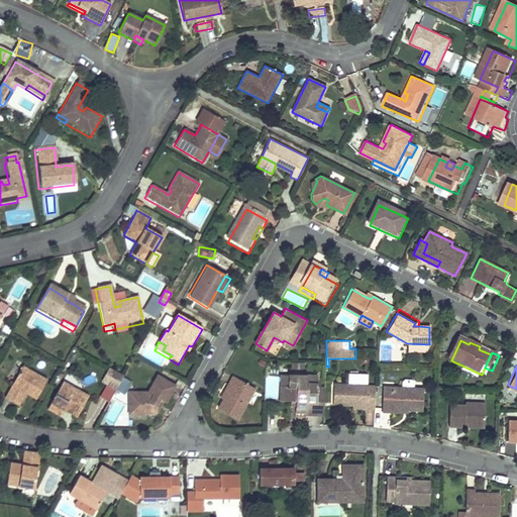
[(44,383),(20,369),(3,401),(16,409),(23,397),(32,402),(44,383)]
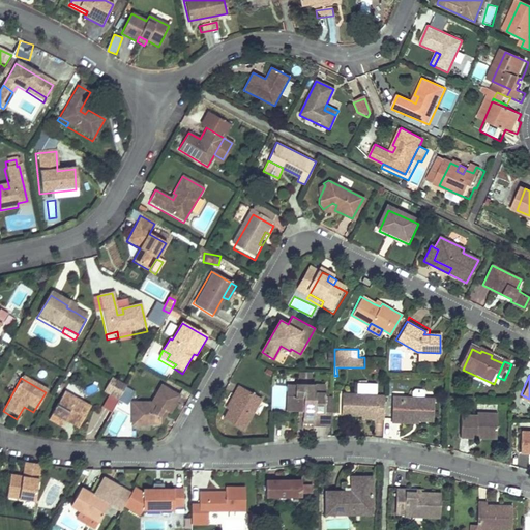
[(252,384),(243,379),(240,380),(237,384),(232,393),(235,395),(228,409),(223,417),(242,430),(261,398),(249,391),(253,387),(252,384)]
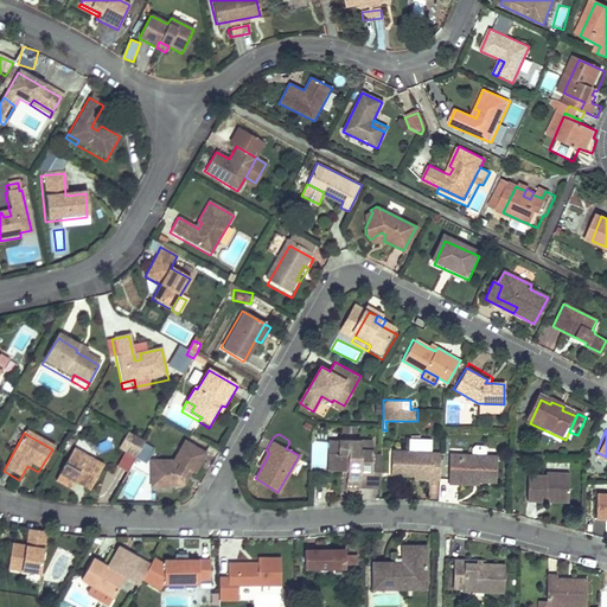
[(126,436),(119,451),(135,460),(144,446),(126,436)]
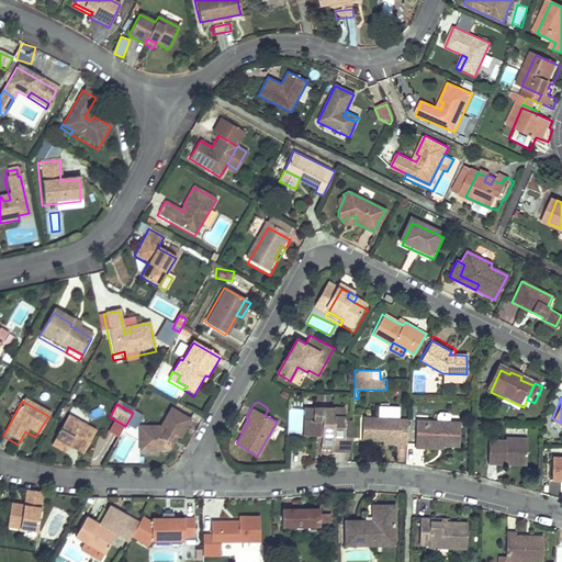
[(333,407),(311,406),(311,417),(303,417),(303,434),(321,434),(319,446),(330,446),(330,450),(343,450),(344,415),(333,415),(333,407)]
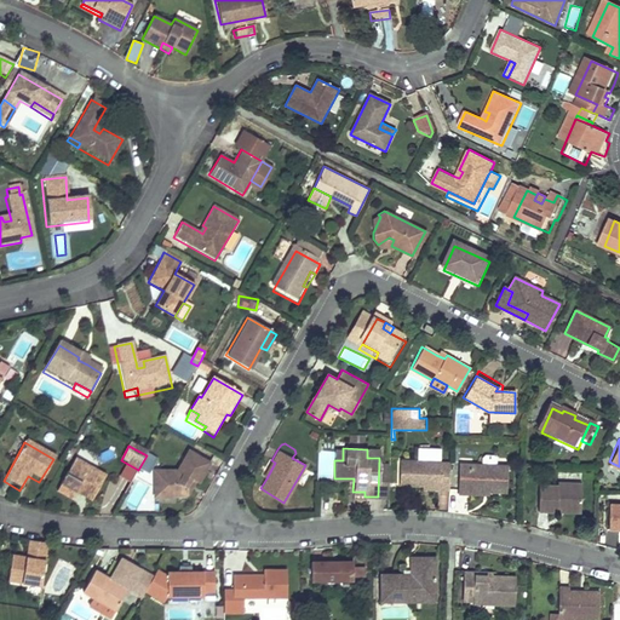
[(321,452),(321,461),(334,461),(334,452),(321,452)]
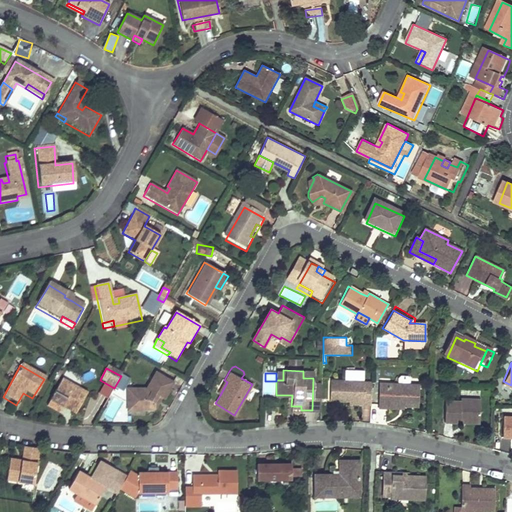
[(175,388),(158,379),(148,395),(133,396),(133,406),(131,406),(131,417),(145,417),(145,415),(153,415),(156,411),(160,403),(164,405),(165,406),(175,388)]
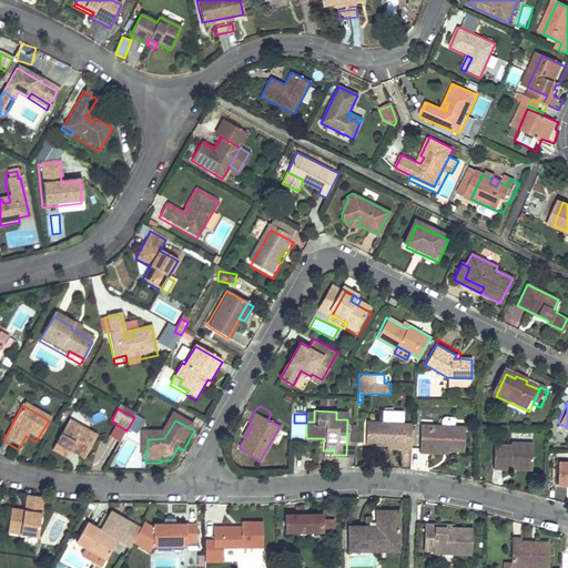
[(411,423),(365,421),(364,443),(384,443),(401,444),(401,447),(409,447),(411,423)]
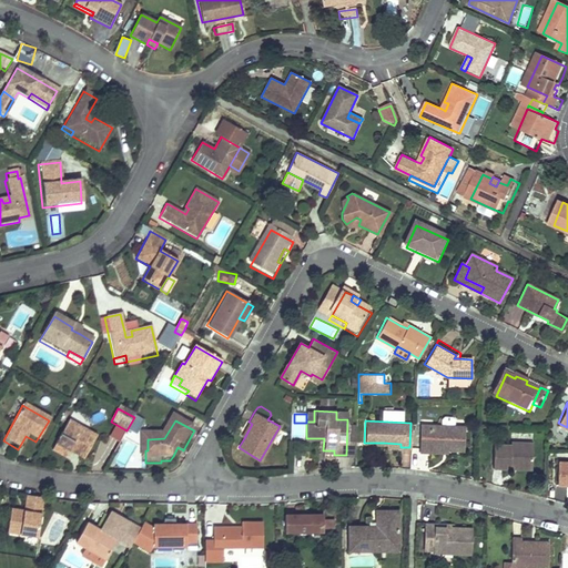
[(81,429),(68,422),(50,453),(62,460),(67,454),(69,449),(74,452),(71,456),(80,462),(92,442),(79,434),(81,429)]
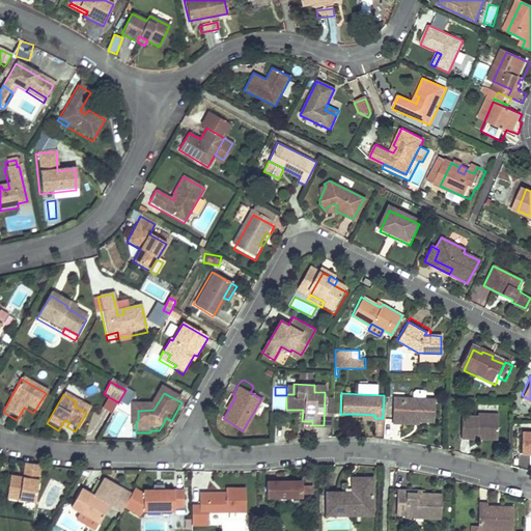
[(235,396),(232,394),(224,408),(228,410),(235,396)]
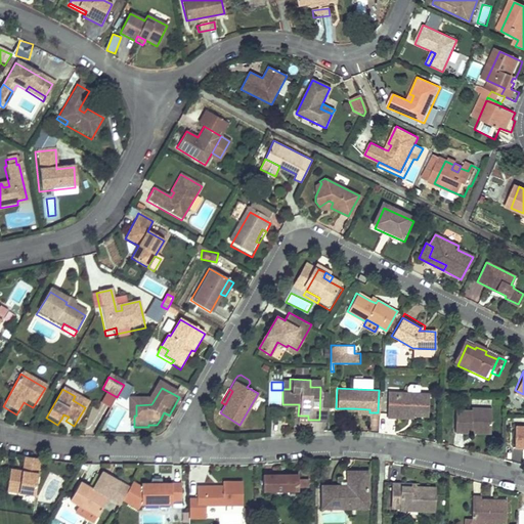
[(428,392),(386,390),(385,416),(394,417),(395,413),(411,415),(426,416),(428,392)]
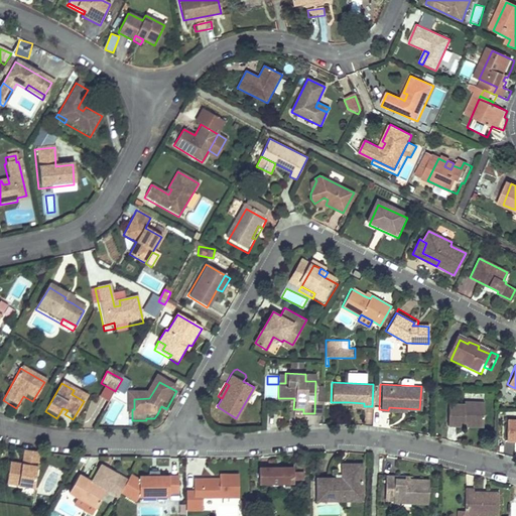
[(72,394),(84,401),(86,397),(74,390),(72,394)]
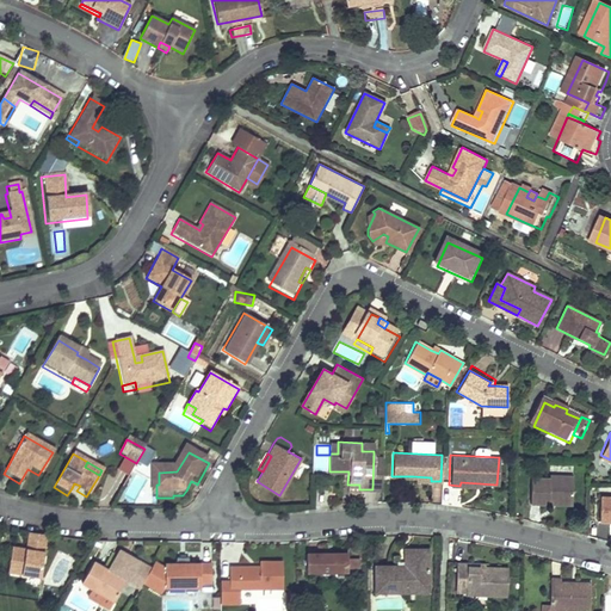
[(545,477),(528,477),(528,504),(545,504),(545,499),(569,499),(569,474),(545,474),(545,477)]
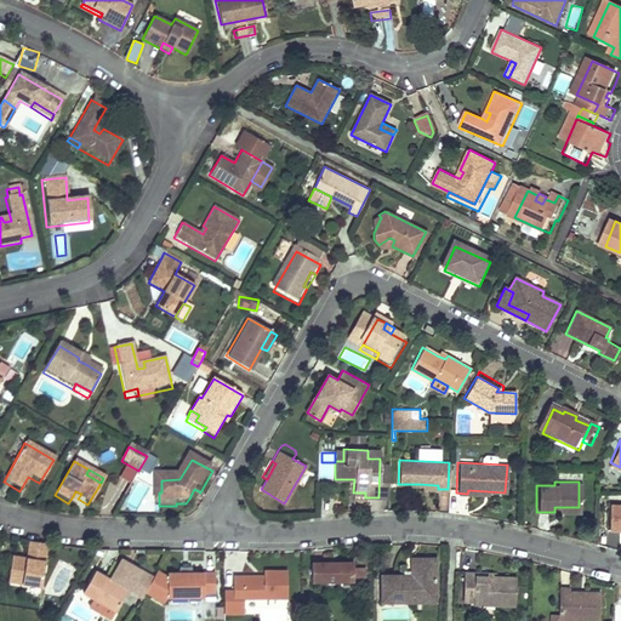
[(199,491),(194,489),(189,499),(189,505),(191,503),(199,491)]
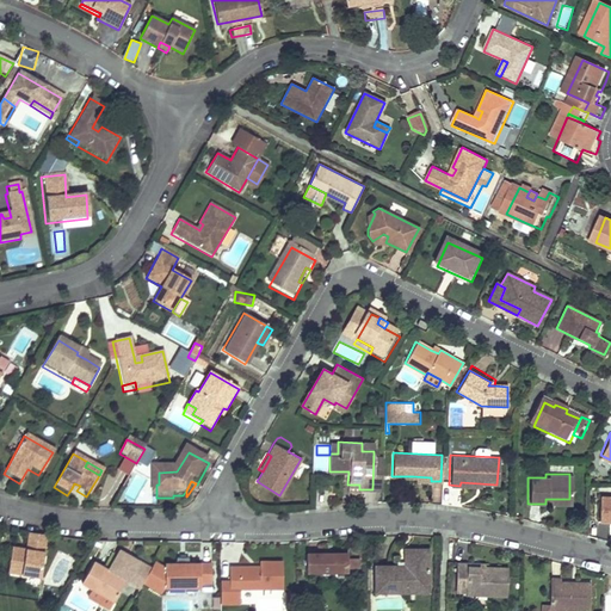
[(610,494),(597,495),(597,522),(610,522),(610,494)]
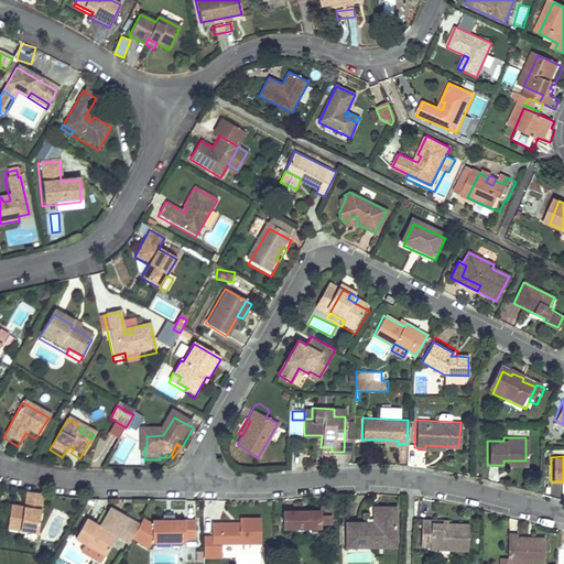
[(26,516),(13,513),(10,538),(39,542),(45,502),(29,500),(26,516)]
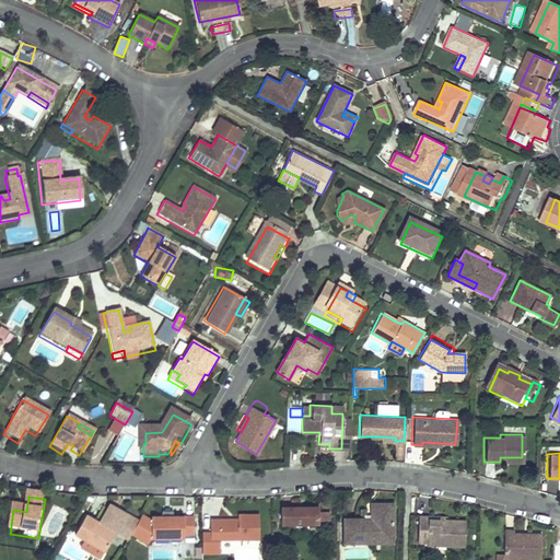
[(116,510),(108,505),(103,515),(111,520),(116,510)]
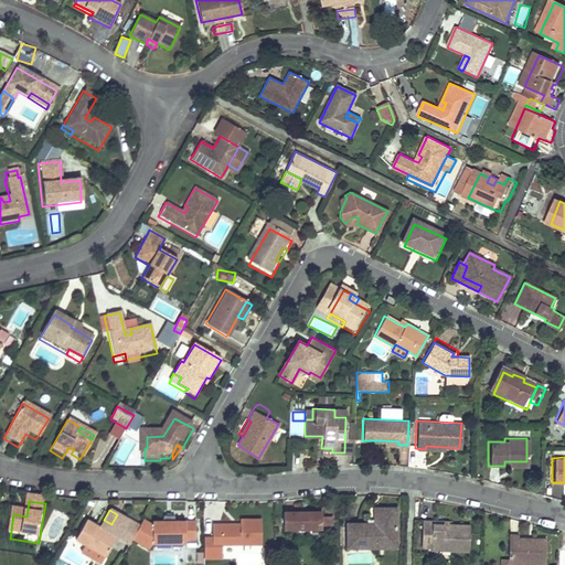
[(332,526),(332,510),(323,510),(323,528),(332,526)]
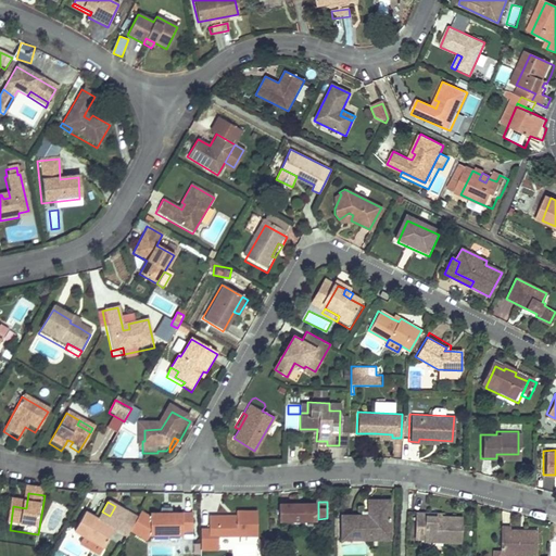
[(316,503),(278,503),(278,519),(316,519),(316,503)]
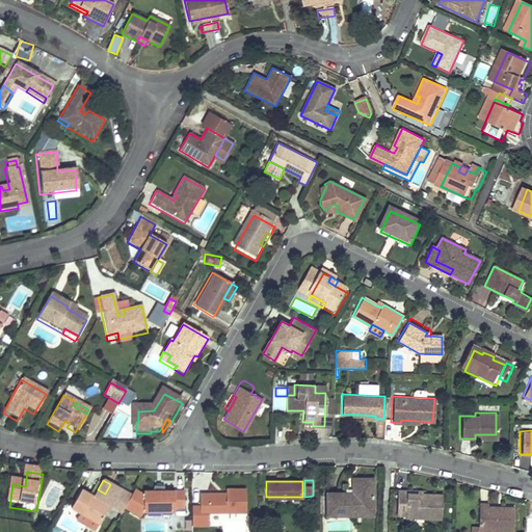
[(131,496),(110,484),(105,494),(98,489),(94,498),(80,490),(70,510),(78,515),(76,520),(95,530),(109,505),(122,511),(124,507),(131,496)]
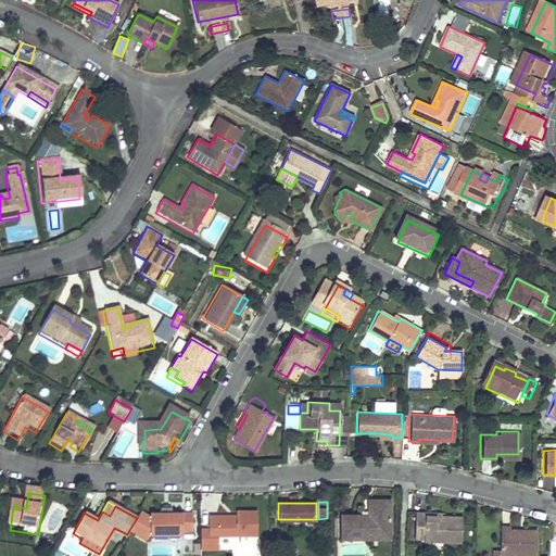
[(361,516),(341,516),(341,539),(369,539),(369,529),(389,529),(390,506),(367,506),(367,516),(361,516)]
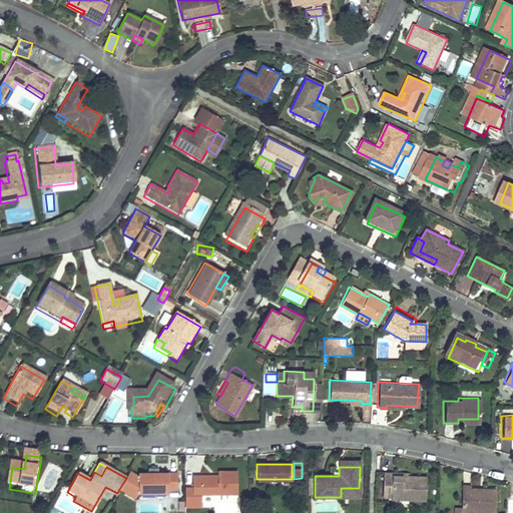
[(176,471),(138,472),(138,477),(129,472),(126,478),(119,489),(135,498),(138,493),(168,492),(168,489),(177,489),(176,471)]
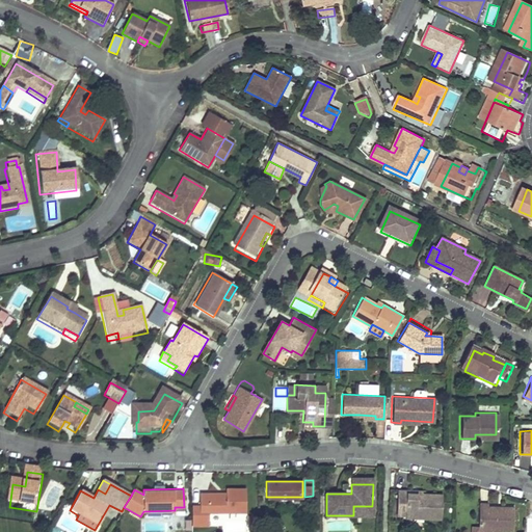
[(405,490),(396,490),(396,516),(405,516),(405,520),(441,520),(442,494),(421,494),(405,494),(405,490)]
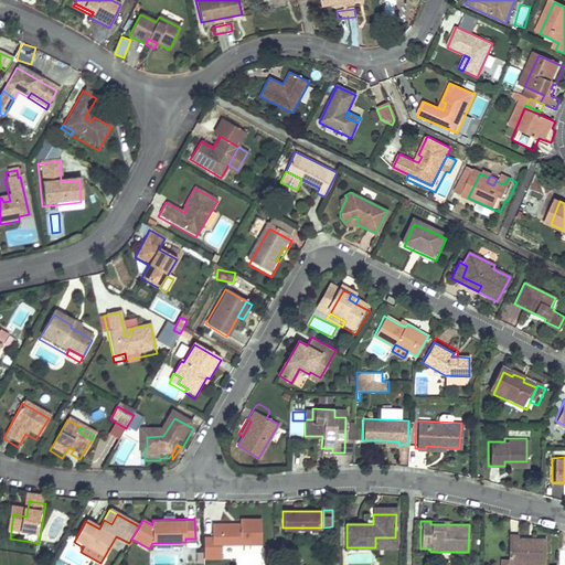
[(223,531),(215,532),(215,553),(265,552),(264,526),(243,526),(243,531),(243,534),(223,535),(223,531)]
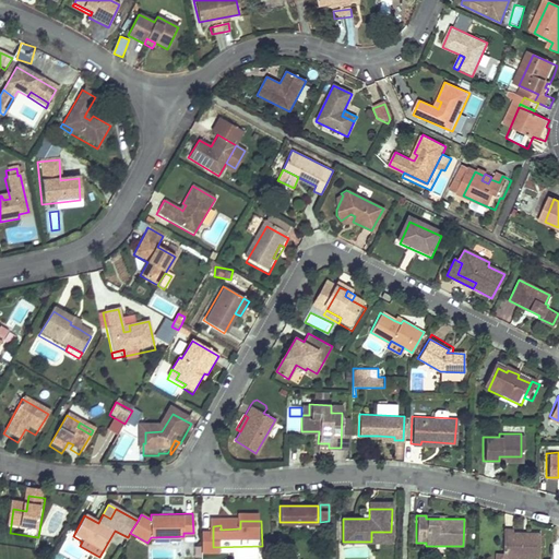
[(510,528),(501,528),(501,554),(494,554),(494,558),(511,558),(511,557),(537,558),(537,533),(523,533),(524,535),(510,535),(510,533),(510,528)]
